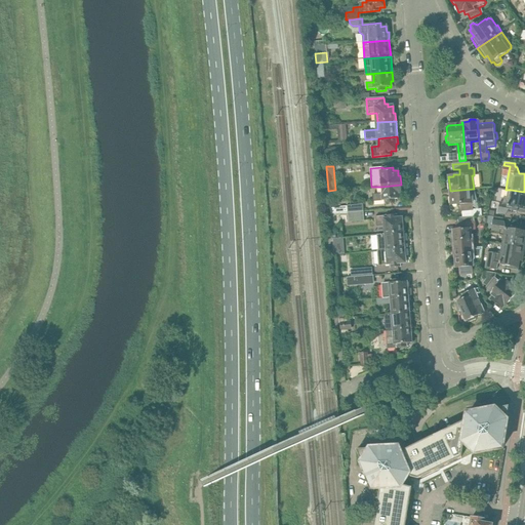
[(375,195),(372,195),(373,201),(376,201),(386,200),(386,204),(395,203),(395,199),(400,199),(400,193),(402,193),(401,185),(381,187),(382,195),(375,195)]
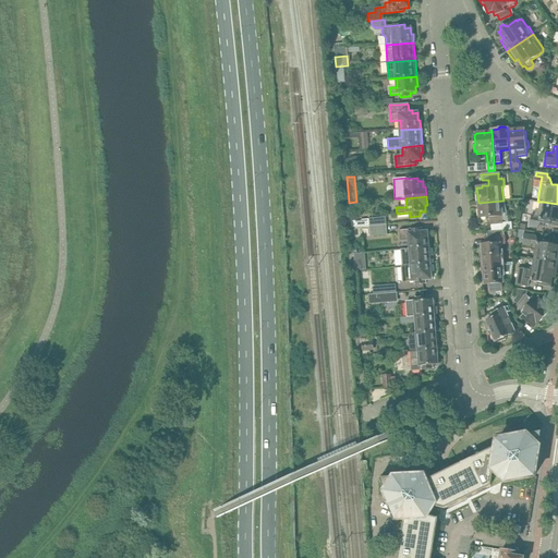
[(505,217),(504,201),(478,203),(480,218),(489,217),(489,225),(507,223),(506,217),(505,217)]
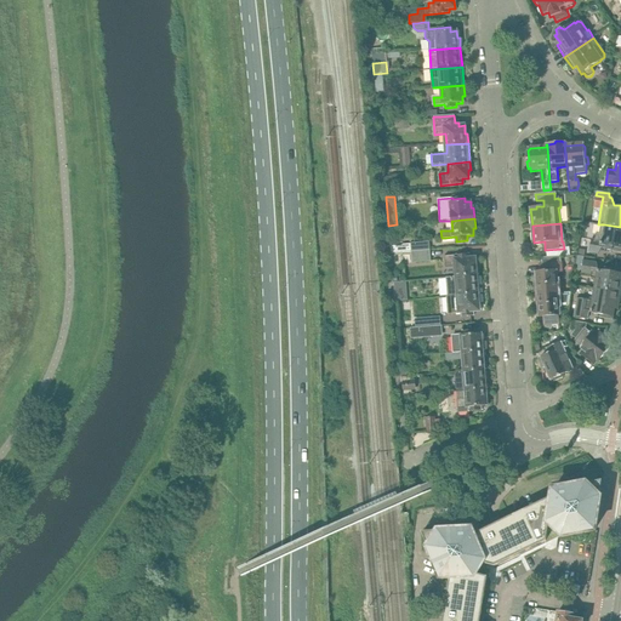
[(591,239),(588,252),(597,254),(603,245),(607,246),(605,250),(617,252),(620,251),(620,227),(604,224),(600,224),(599,234),(596,234),(594,239),(591,239)]
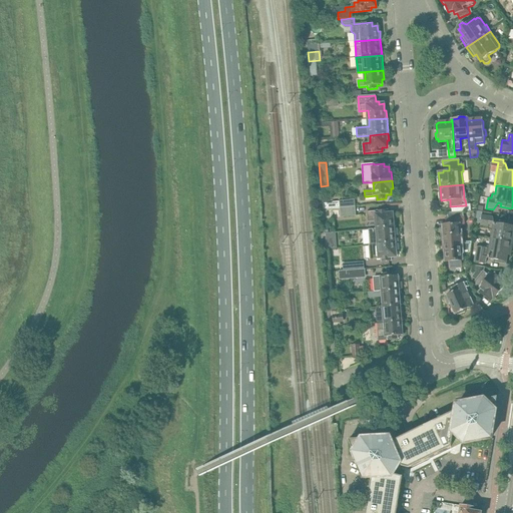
[(356,206),(340,207),(341,216),(356,215),(356,206)]
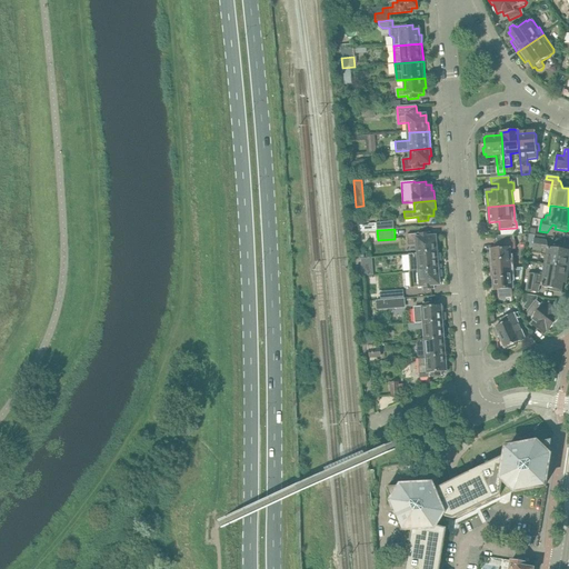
[(419,235),(409,236),(410,246),(417,245),(418,255),(439,252),(438,243),(436,245),(436,237),(430,237),(429,233),(419,235)]
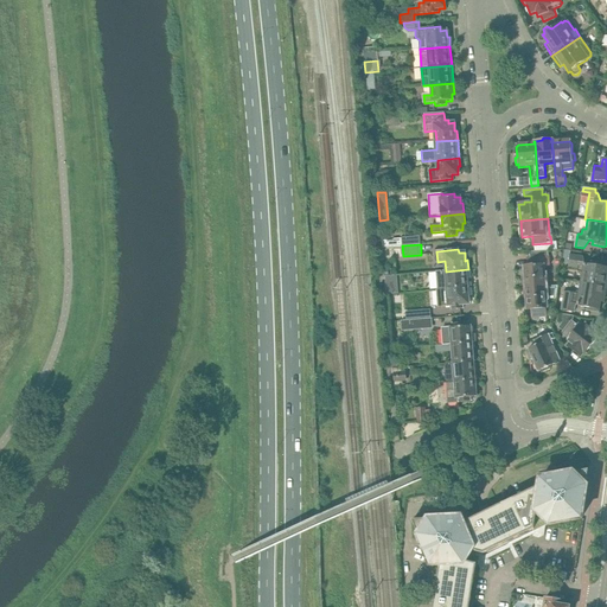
[(547,287),(547,286),(545,273),(544,273),(543,266),(549,266),(549,257),(548,257),(548,250),(529,251),(530,251),(530,259),(526,259),(528,267),(524,267),(525,278),(523,278),(523,288),(547,287)]
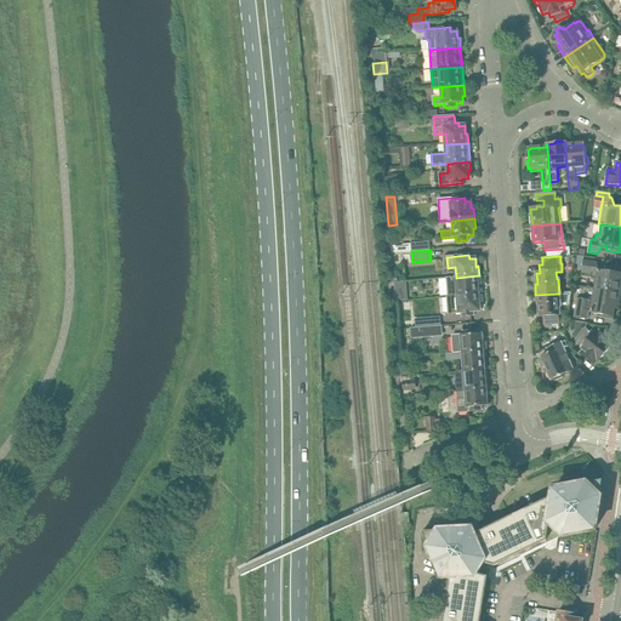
[(597,278),(594,288),(620,292),(620,285),(620,274),(617,274),(617,271),(619,271),(604,268),(602,272),(598,271),(596,262),(584,260),(581,273),(591,274),(591,277),(597,278)]
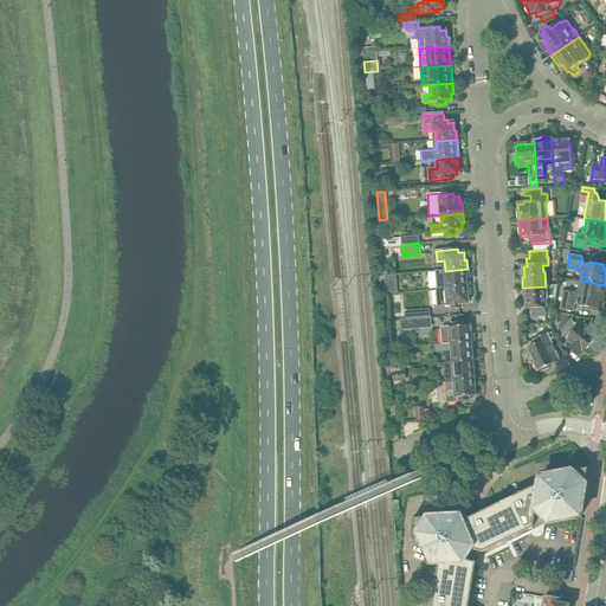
[(445,271),(437,272),(438,290),(446,289),(469,288),(468,269),(445,271)]
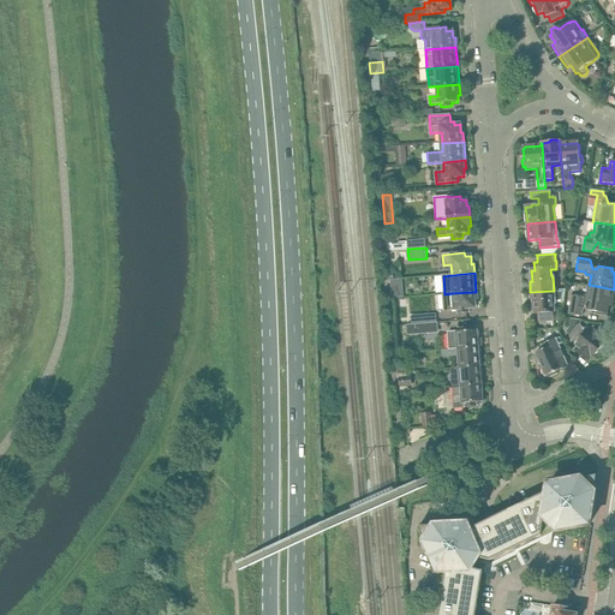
[(614,290),(589,285),(587,296),(584,294),(584,298),(571,296),(568,314),(580,315),(583,306),(586,306),(585,310),(598,312),(598,315),(607,316),(608,305),(611,306),(613,300),(613,299),(614,299),(614,298),(614,297),(614,291),(614,292),(614,291),(614,290)]
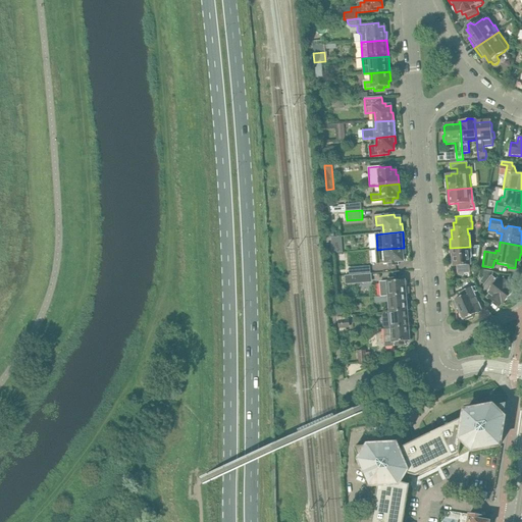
[(479,246),(470,246),(470,247),(450,248),(451,257),(453,257),(454,266),(457,266),(457,272),(469,271),(469,265),(470,265),(470,258),(471,258),(471,257),(477,257),(478,257),(479,246)]
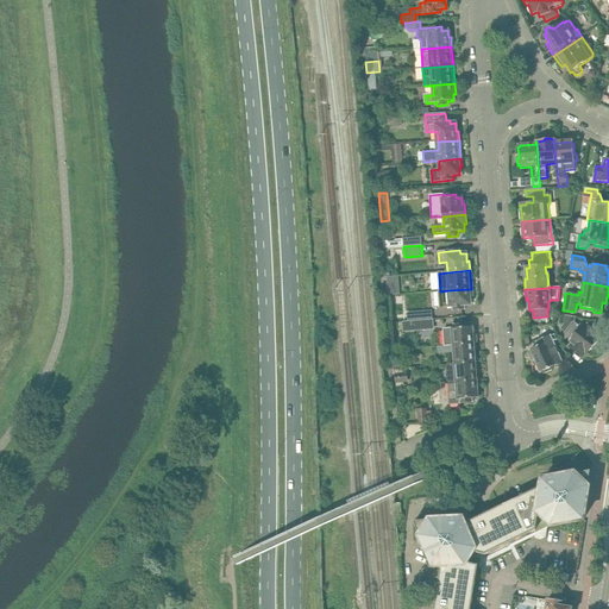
[(440,292),(439,292),(440,308),(443,308),(452,307),(453,311),(464,309),(464,306),(470,306),(470,297),(472,296),(471,289),(449,290),(440,292)]
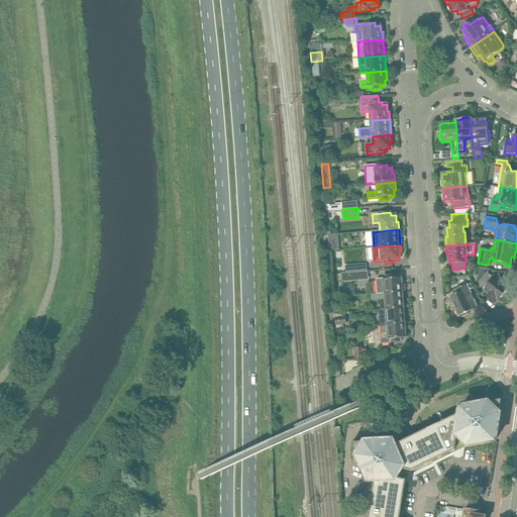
[(477,267),(476,274),(480,274),(477,279),(481,282),(479,284),(485,288),(483,289),(485,291),(482,294),(487,298),(494,303),(497,300),(498,301),(508,289),(507,287),(509,284),(499,276),(496,279),(493,277),(492,279),(487,274),(488,269),(477,267)]
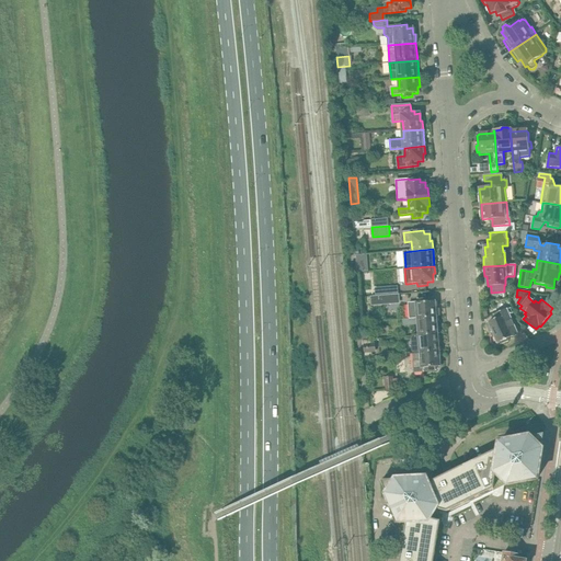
[(390,295),(377,296),(378,305),(398,302),(398,295),(390,295)]
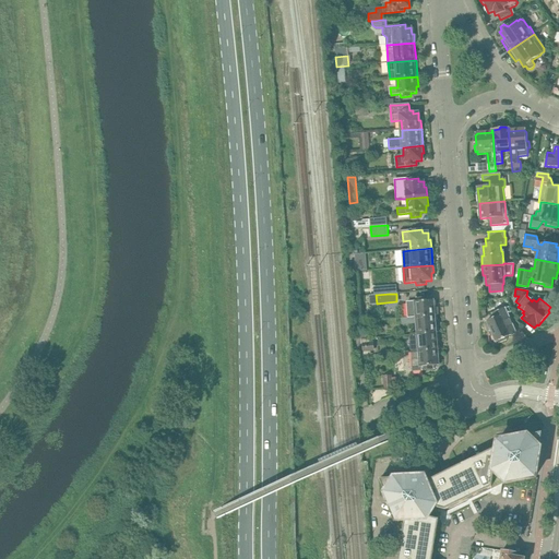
[(428,301),(427,297),(416,298),(417,302),(407,304),(408,318),(401,319),(437,316),(436,306),(433,307),(433,300),(428,301)]
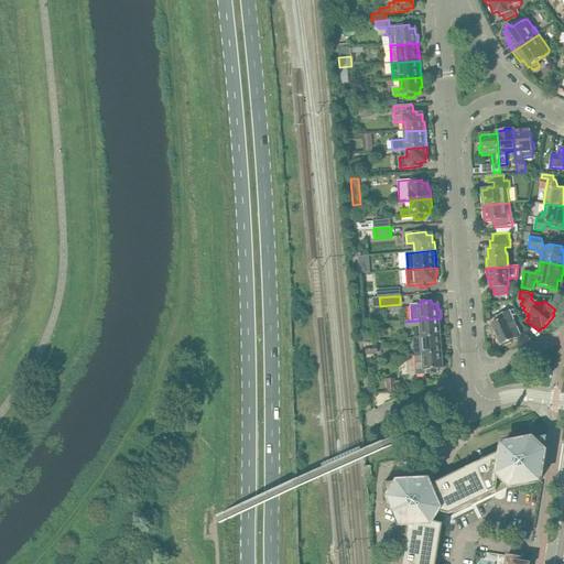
[(492,334),(496,334),(500,345),(502,345),(502,347),(511,343),(510,340),(520,336),(509,312),(510,311),(508,306),(503,304),(500,306),(499,310),(501,314),(497,316),(499,321),(491,325),(491,326),(490,328),(492,334)]
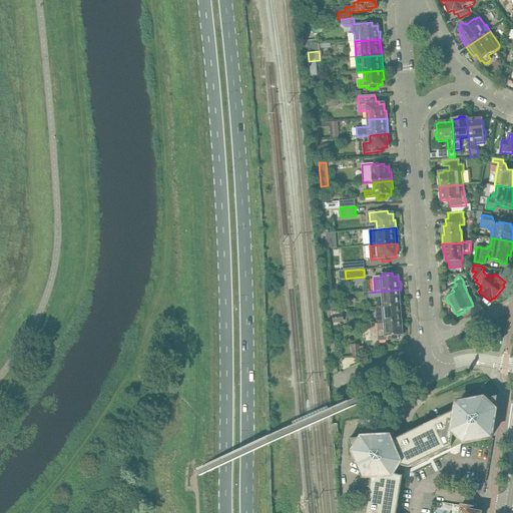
[(383,308),(402,306),(401,290),(368,293),(369,298),(382,297),(383,308)]
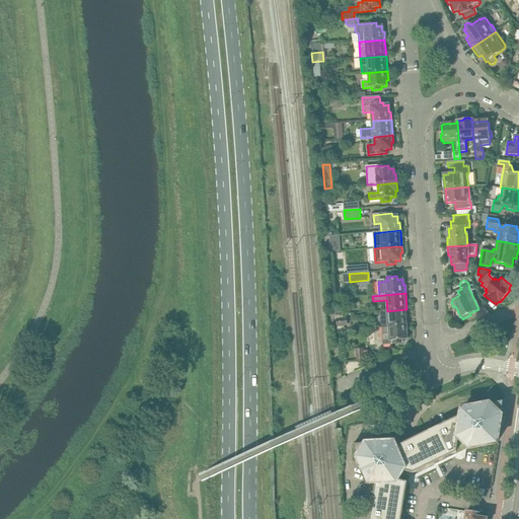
[(406,309),(387,311),(381,311),(382,327),(408,324),(406,309)]
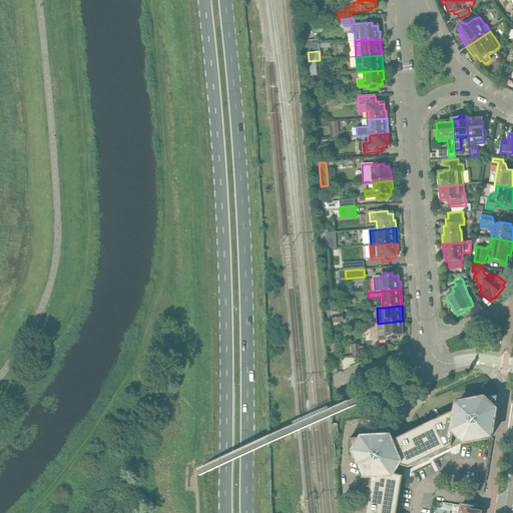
[(339,311),(332,312),(334,328),(341,327),(339,311)]
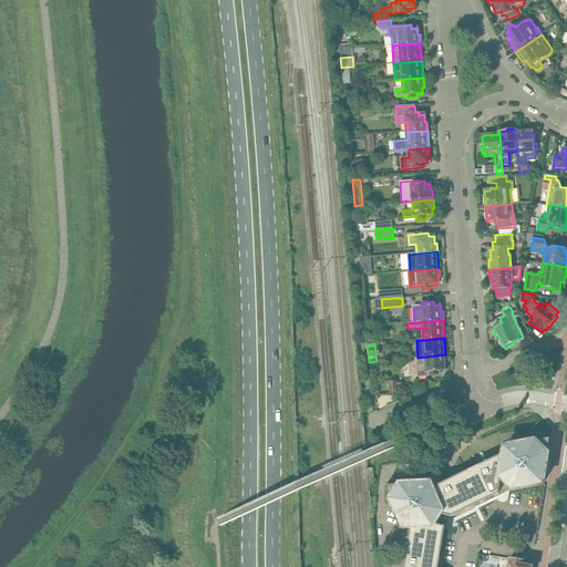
[(445,354),(418,358),(419,377),(440,374),(440,371),(445,371),(444,364),(446,364),(445,354)]
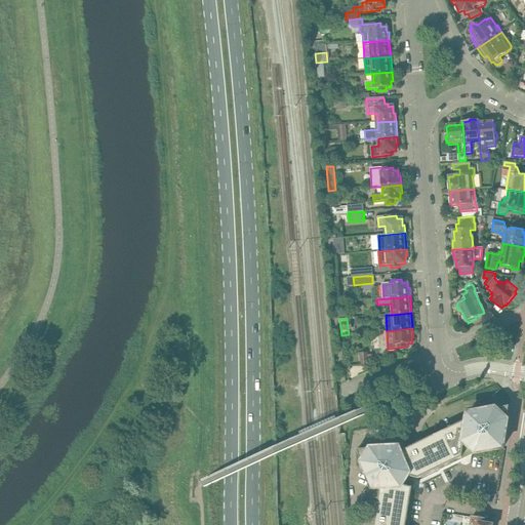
[(473,452),(475,454),(502,448),(508,420),(507,419),(509,407),(496,409),(495,408),(467,414),(466,420),(401,452),(399,447),(370,449),(369,449),(356,450),(361,462),(361,463),(372,489),(380,489),(374,524),(405,524),(411,488),(412,478),(417,479),(461,457),(473,452)]
